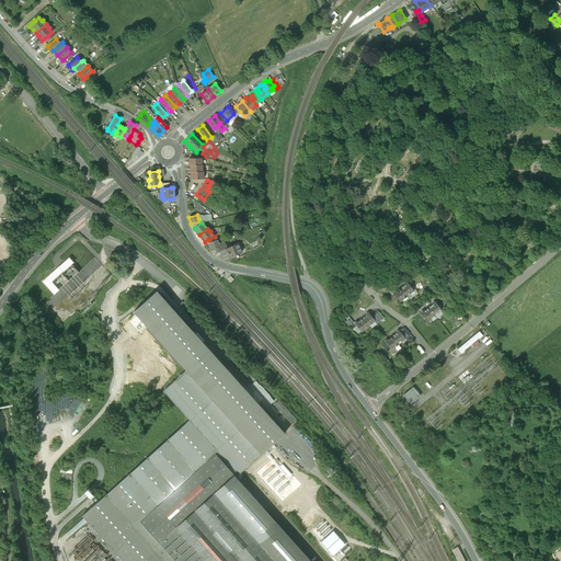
[(217,239),(208,243),(212,250),(214,249),(216,252),(225,248),(227,247),(224,240),(218,242),(217,239)]
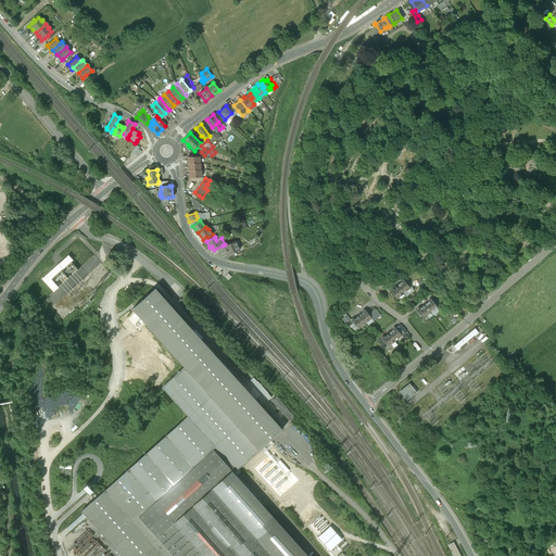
[(225,244),(223,245),(228,255),(234,252),(236,251),(240,249),(239,249),(236,240),(225,244)]
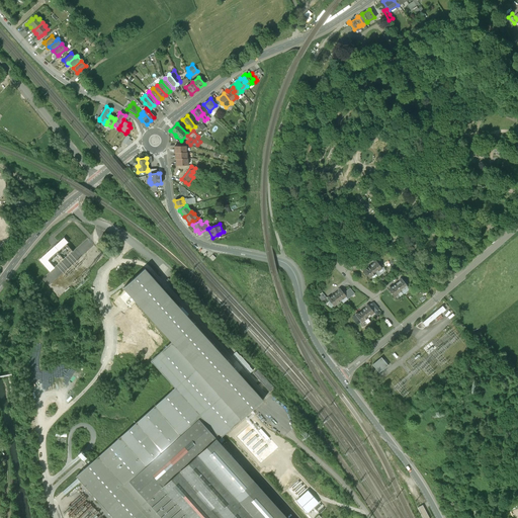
[(69,243),(64,238),(39,260),(51,272),(56,268),(49,260),(69,243)]
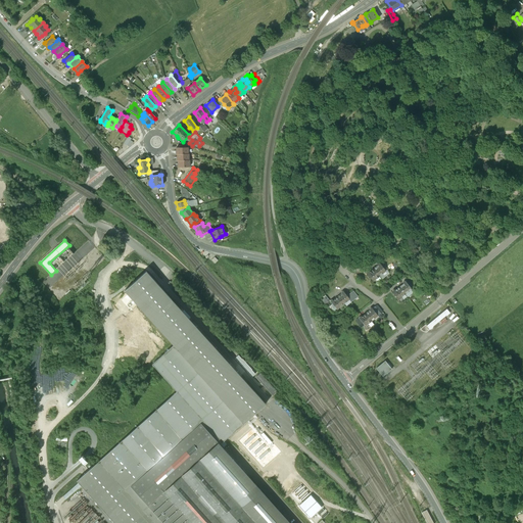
[(376,263),(372,267),(378,274),(384,268),(378,260),(375,263),(376,263)]
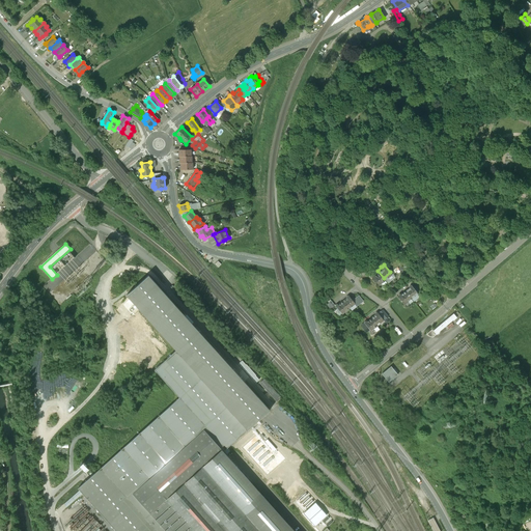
[(378,271),(373,274),(372,273),(370,275),(376,283),(384,278),(378,271)]
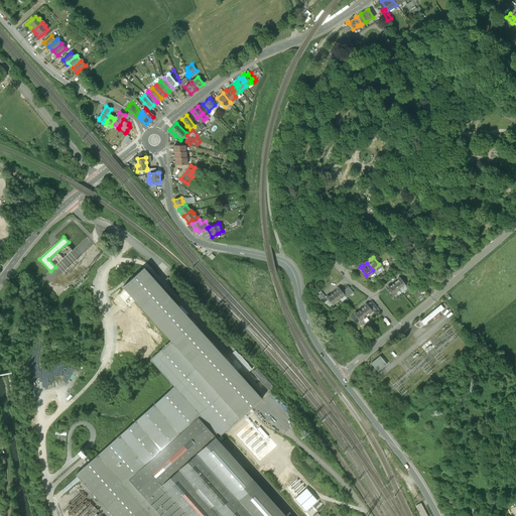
[(259,400),(262,398),(144,267),(123,286),(172,341),(240,417),(259,400)]
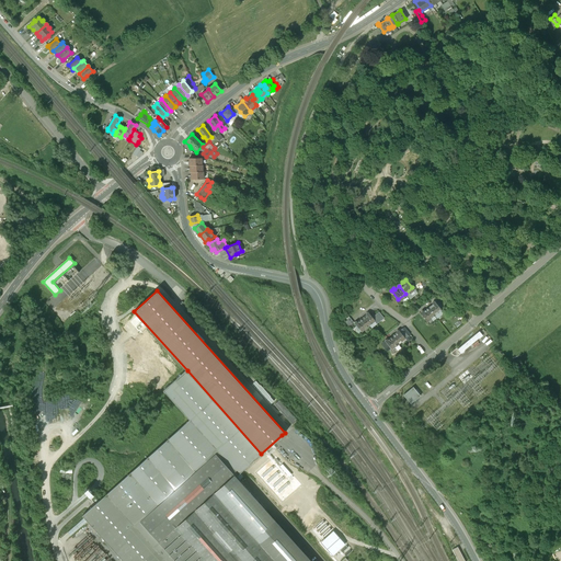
[(433,299),(431,300),(431,301),(426,306),(433,312),(439,307),(433,299)]
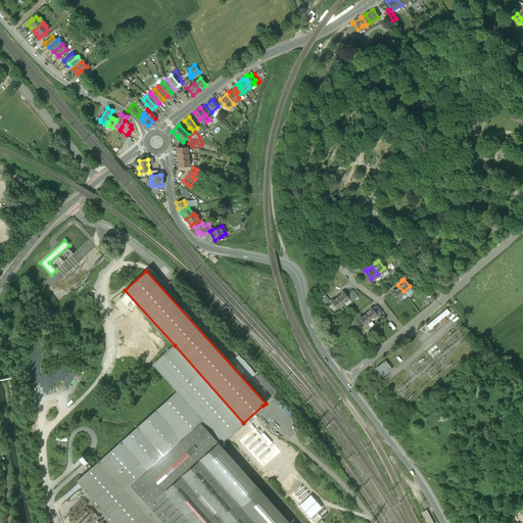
[(397,285),(393,288),(393,287),(391,289),(397,296),(403,291),(397,285)]
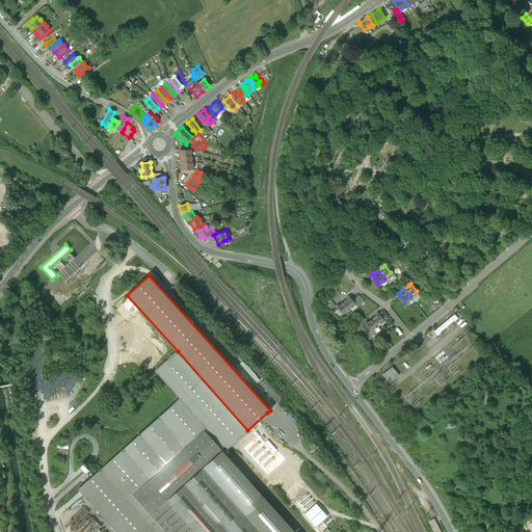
[(354,302),(347,294),(345,296),(346,297),(342,300),(348,308),(354,302)]
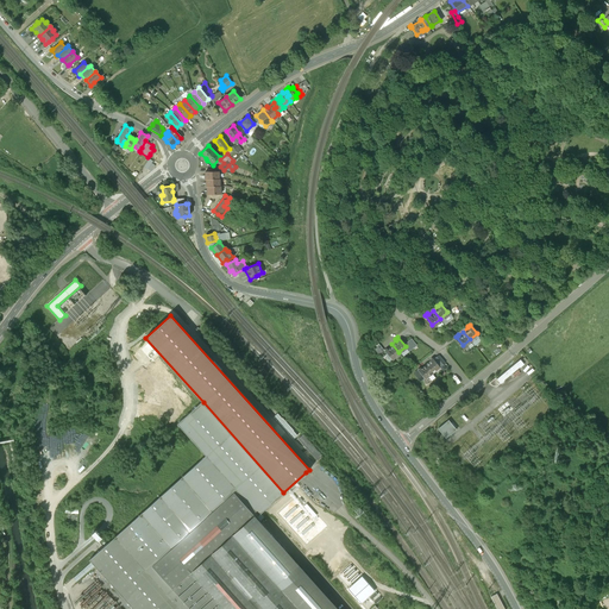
[(383,349),(378,343),(372,347),(377,352),(383,349)]
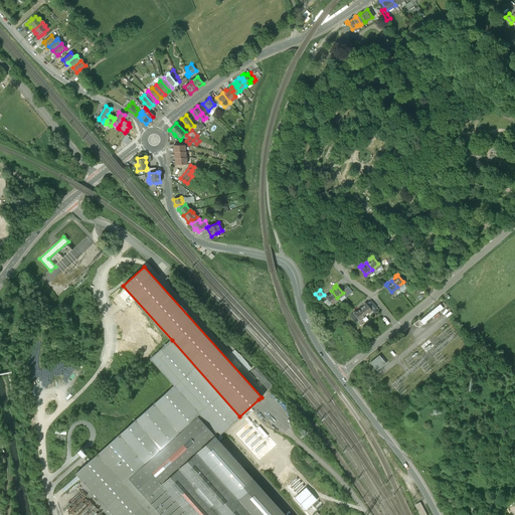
[(331,291),(327,294),(326,294),(324,296),(330,303),(337,298),(331,291)]
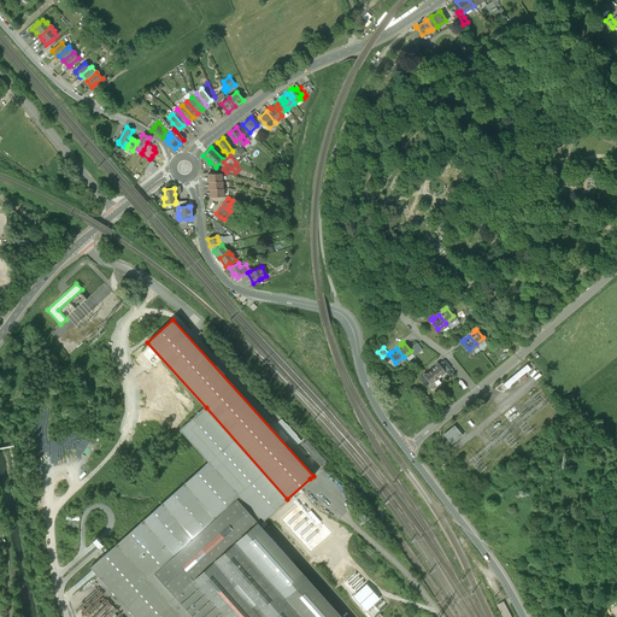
[(450,365),(444,358),(440,359),(438,362),(445,370),(450,365)]
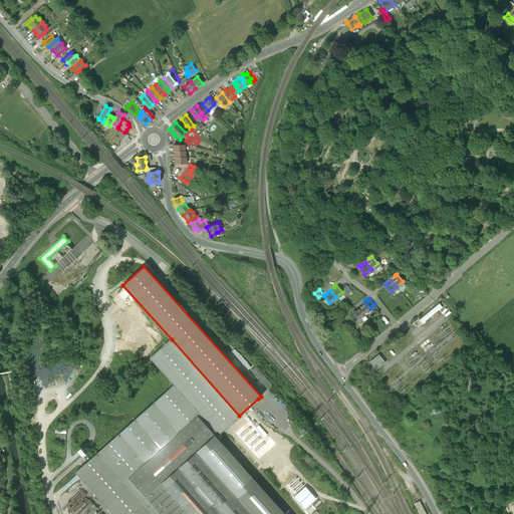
[(364,301),(363,300),(361,302),(362,303),(358,306),(363,313),(370,308),(364,301)]
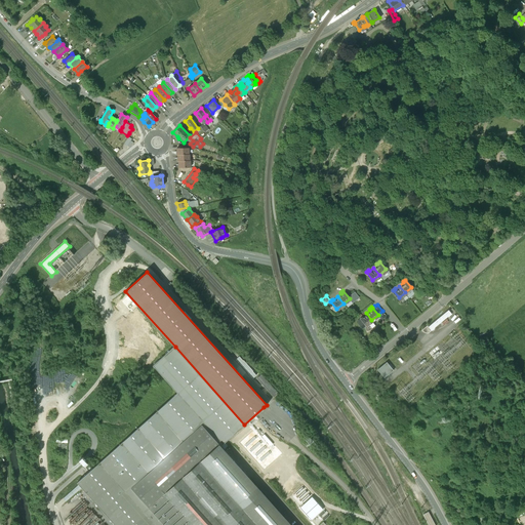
[(446,308),(439,313),(442,317),(446,314),(449,312),(446,308)]
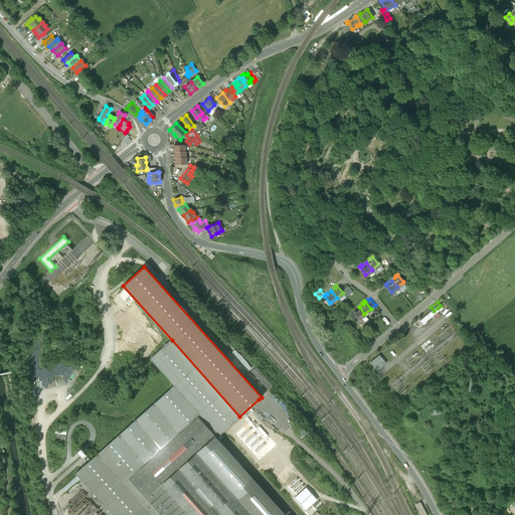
[(364,314),(359,307),(355,310),(354,309),(351,311),(353,313),(351,315),(351,316),(353,319),(354,319),(357,318),(358,319),(364,314)]
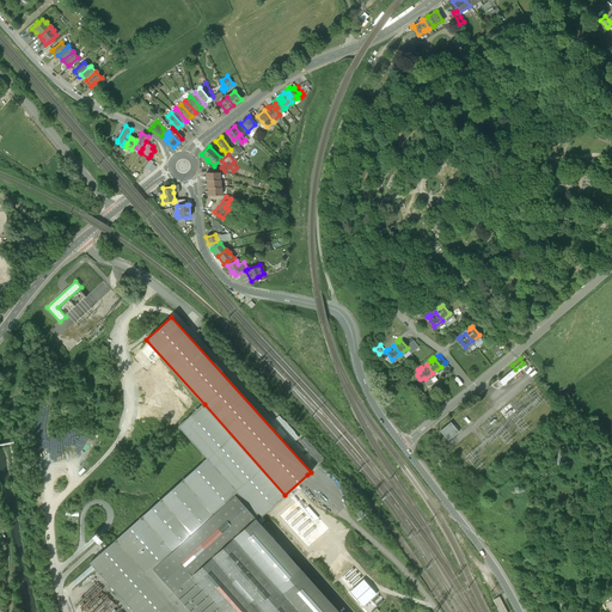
[(512,365),(497,378),(501,383),(505,379),(515,369),(512,365)]
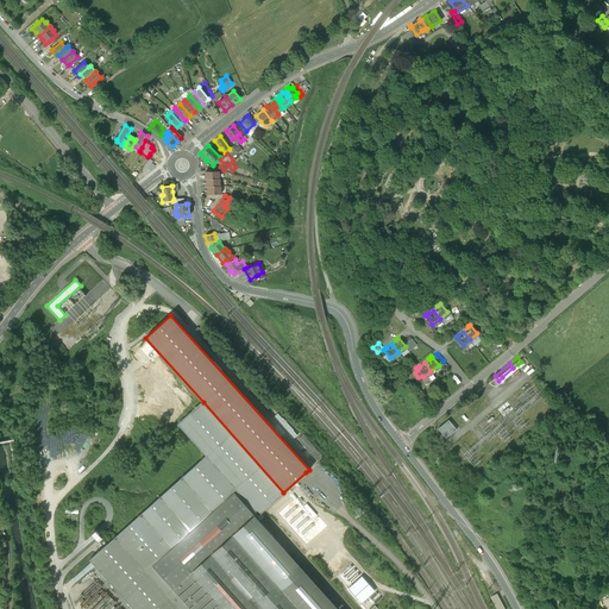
[(90,563),(132,608),(189,608),(173,589),(163,578),(159,581),(151,572),(155,570),(152,566),(234,494),(255,516),(258,521),(263,516),(261,513),(283,493),(203,402),(177,426),(207,458),(90,563)]
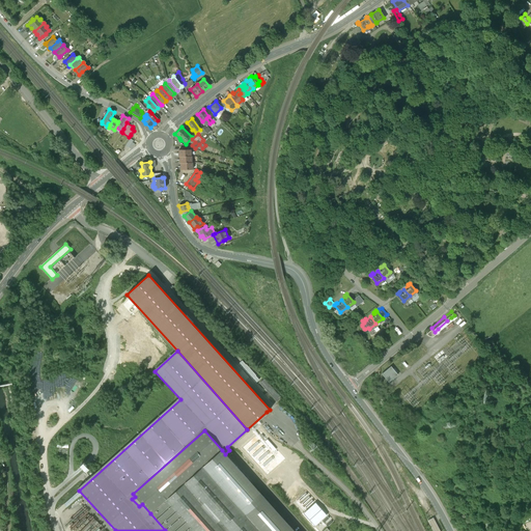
[(396,372),(389,364),(381,372),(388,381),(396,372)]
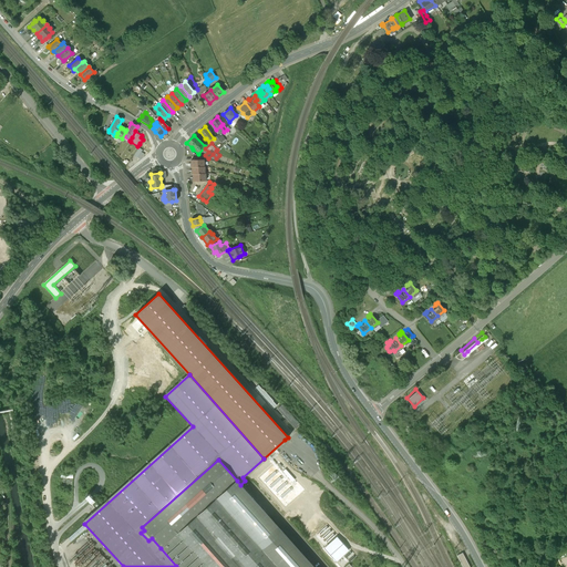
[(281,404),(277,409),(295,428),(299,423),(281,404)]
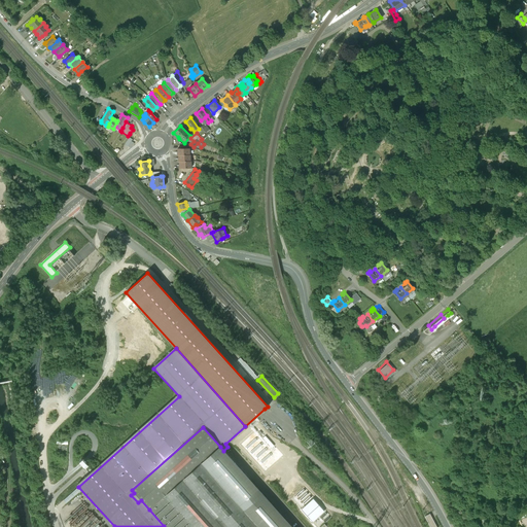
[(141,500),(149,510),(220,447),(203,427),(132,490),(134,493),(131,495),(138,502),(141,500)]
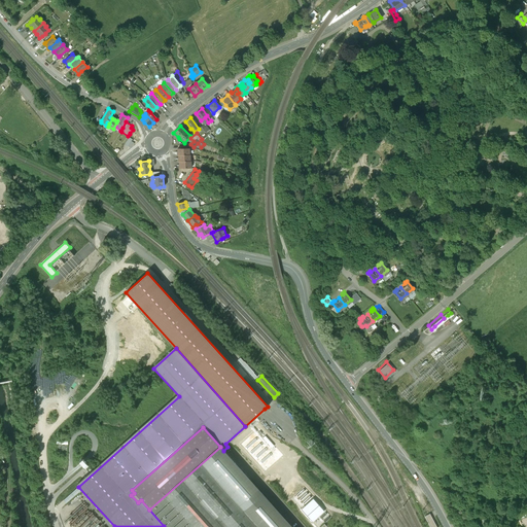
[(292,526),(223,451),(220,447),(149,510),(164,526),(292,526)]
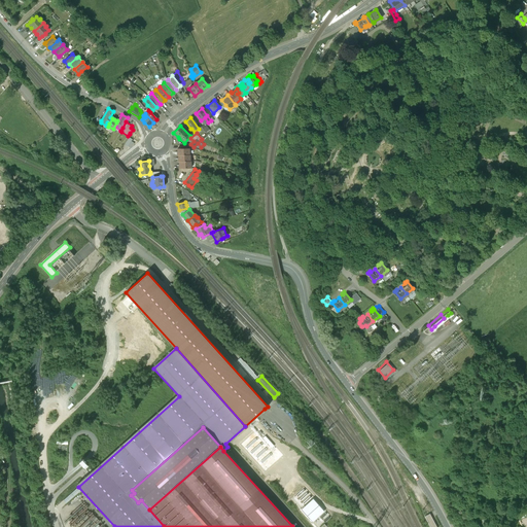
[(301,508),(313,521),(324,511),(304,488),(294,495),(303,503),(302,503),(304,505),(301,508)]
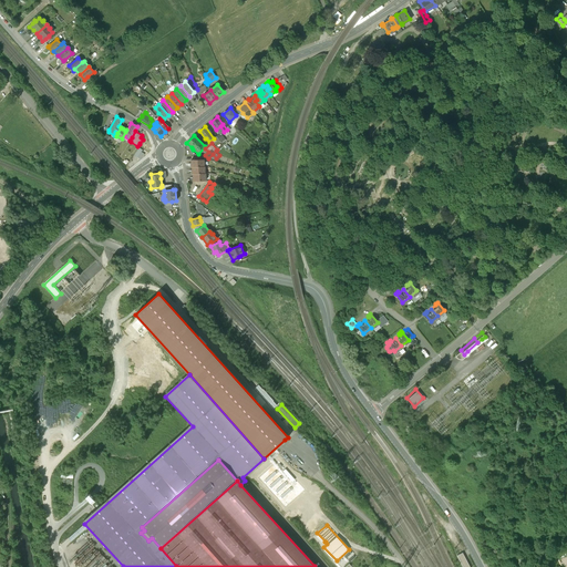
[(470,566),(462,552),(456,555),(463,566),(470,566)]
